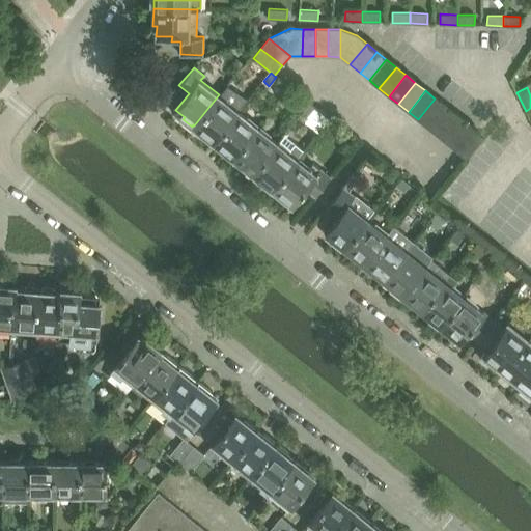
[(219,94),(194,126),(203,134),(202,135),(212,142),(213,141),(215,142),(239,111),(219,94)]
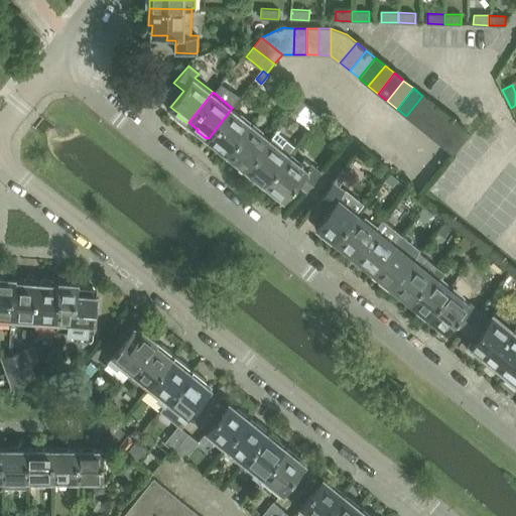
[(293,110),(300,101),(294,96),(286,105),(293,110)]
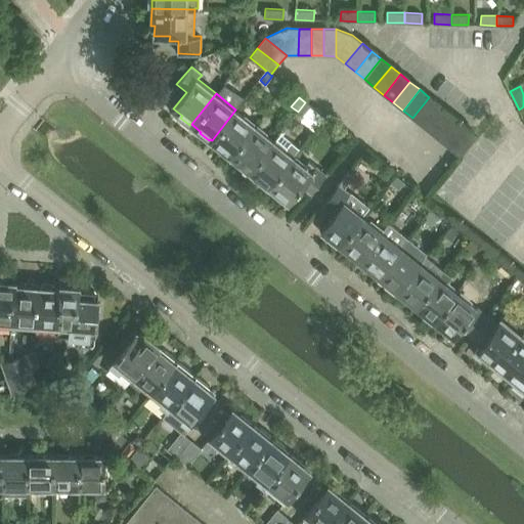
[(429,97),(412,118),(422,126),(438,104),(429,97)]
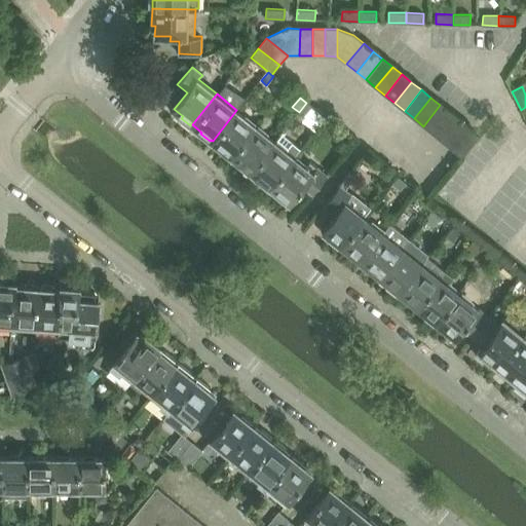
[(306,117),(313,108),(306,103),(299,112),(306,117)]
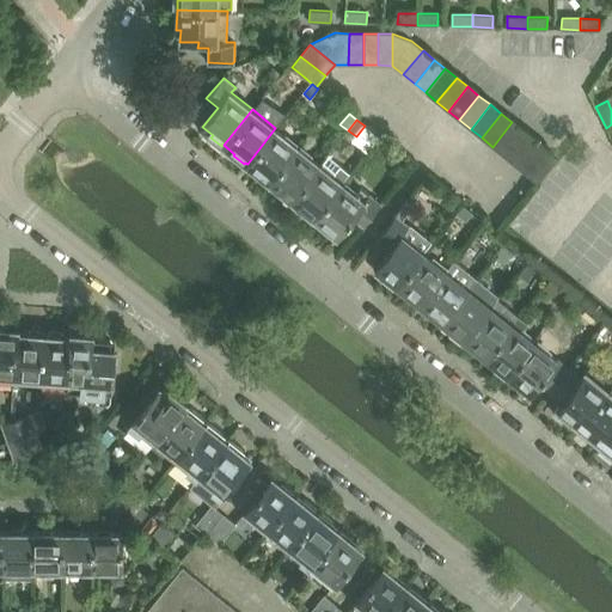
[(512,122),(493,147),(503,155),(524,132),(512,122)]
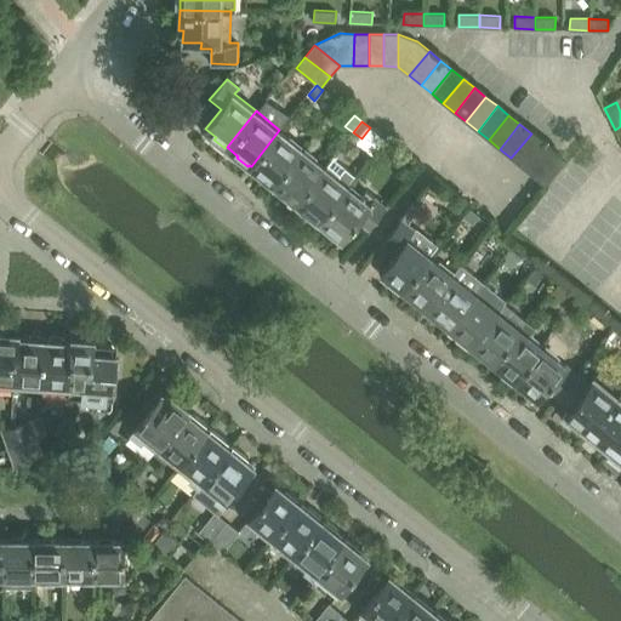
[(279,130),(251,166),(261,175),(260,176),(269,184),(272,183),(273,184),(302,148),(279,130)]
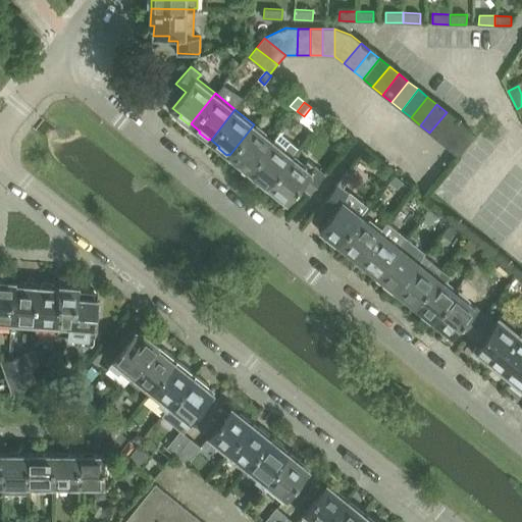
[(447,112),(429,133),(439,141),(456,119),(447,112)]
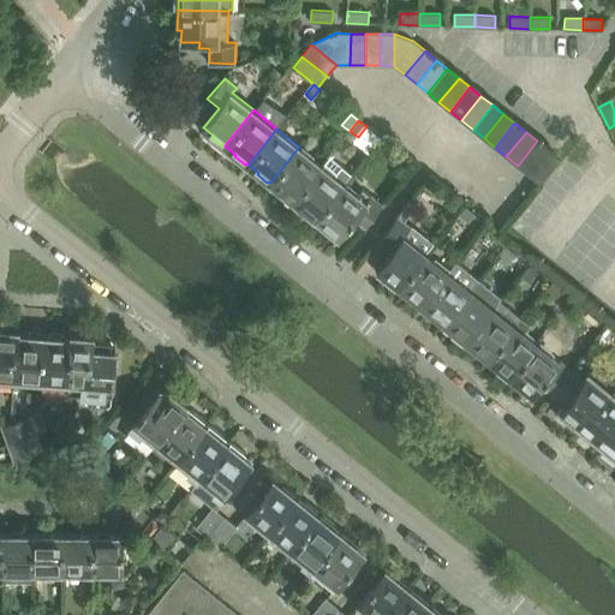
[(537,141),(518,166),(529,174),(548,150),(537,141)]
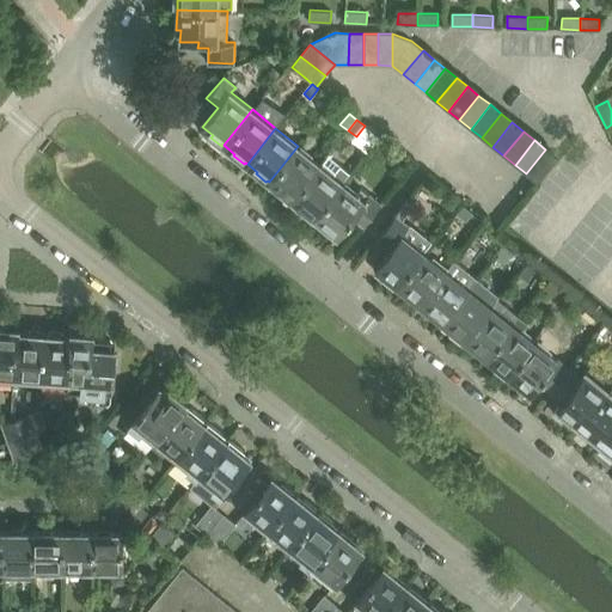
[(298,146),(269,182),(271,183),(269,185),(280,194),(281,191),(292,200),(320,165),(298,146)]
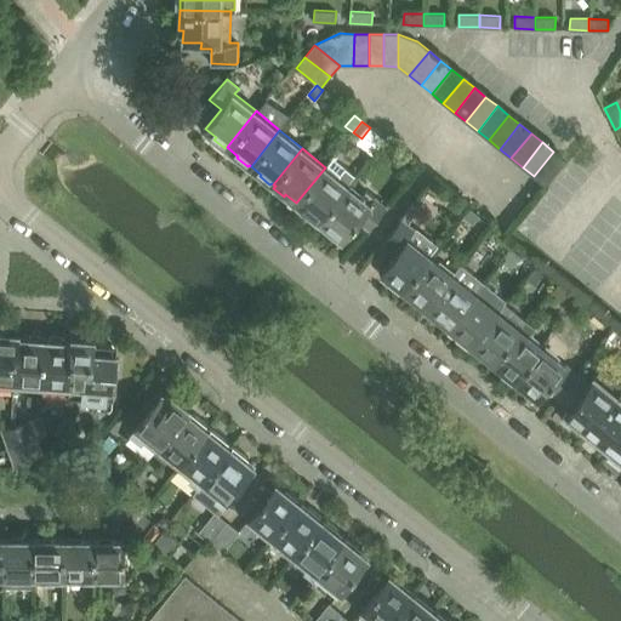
[(553,152),(534,176),(545,186),(565,161),(553,152)]
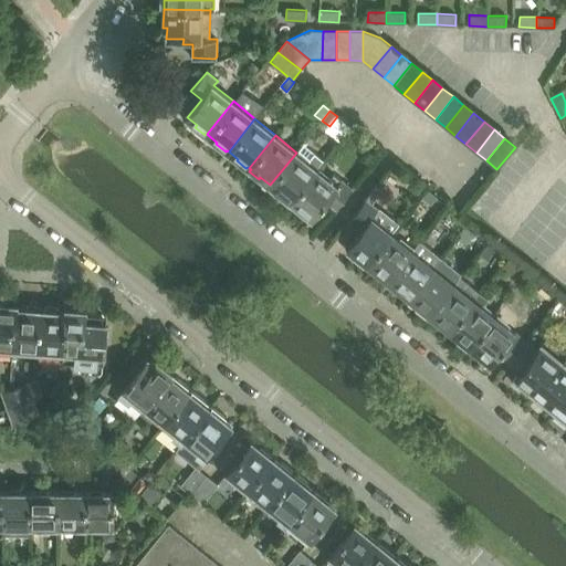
[(290,201),(316,168),(324,160),(314,153),(307,161),(296,153),(270,185),(271,186),(270,188),(280,196),(281,194),(290,201)]
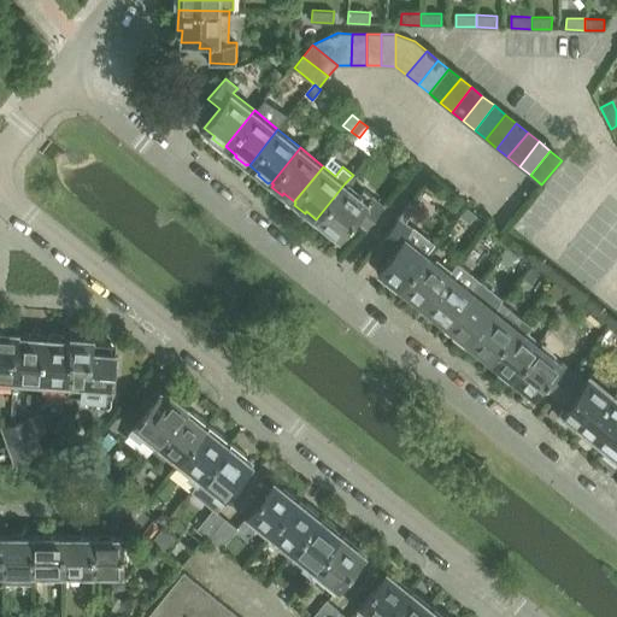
[(366,228),(383,206),(364,189),(359,195),(345,183),(316,219),(318,221),(317,223),(327,231),(329,229),(340,238),(356,218),(366,228)]
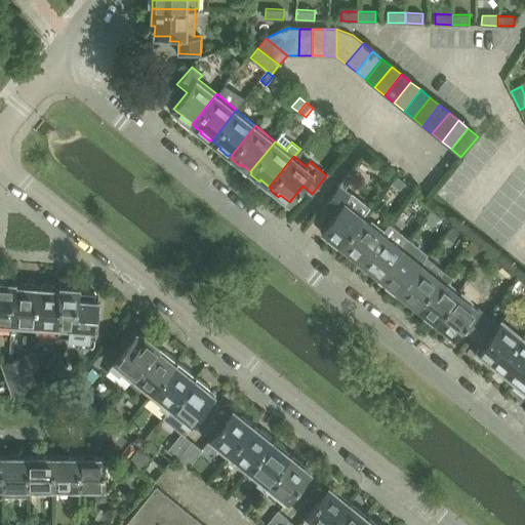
[(405,183),(397,175),(388,188),(396,194),(405,183)]
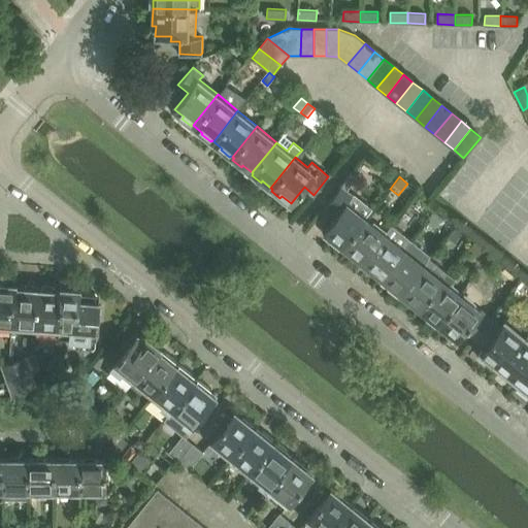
[(324,230),(343,246),(365,219),(347,204),(353,196),(341,187),(327,205),(337,213),(324,230)]
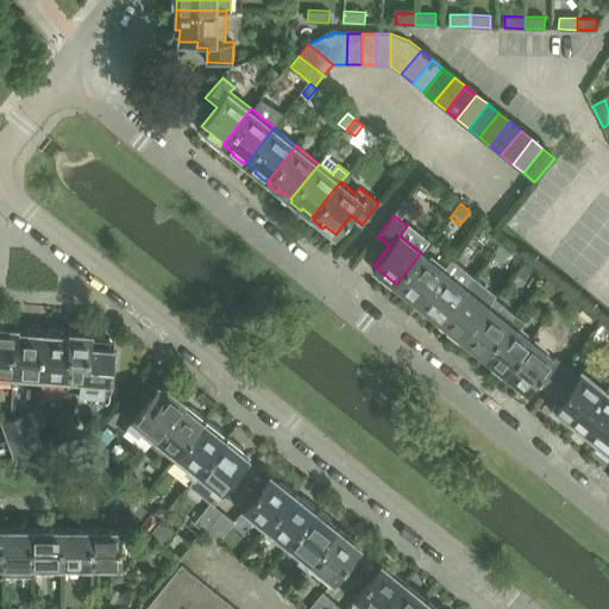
[(501,263),(510,251),(502,244),(491,256),(501,263)]
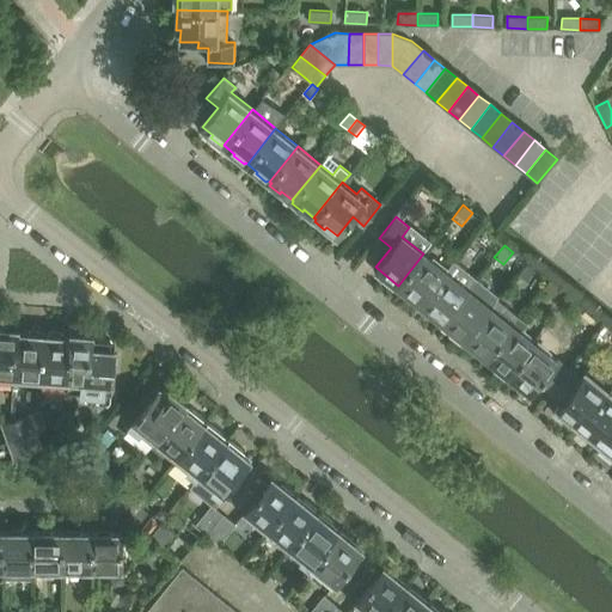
[(423,254),(398,286),(420,304),(445,271),(423,254)]
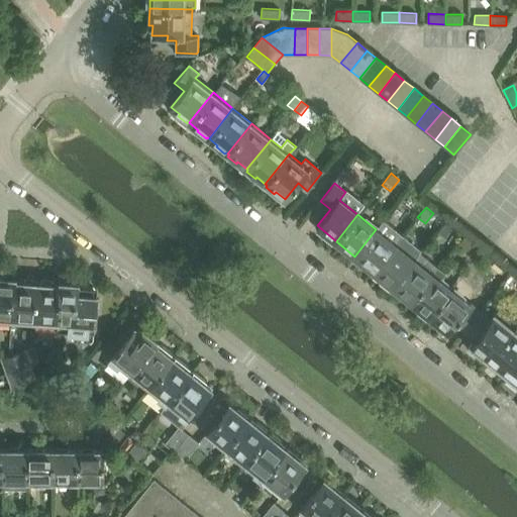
[(384,220),(376,229),(354,256),(374,272),(403,235),(384,220)]
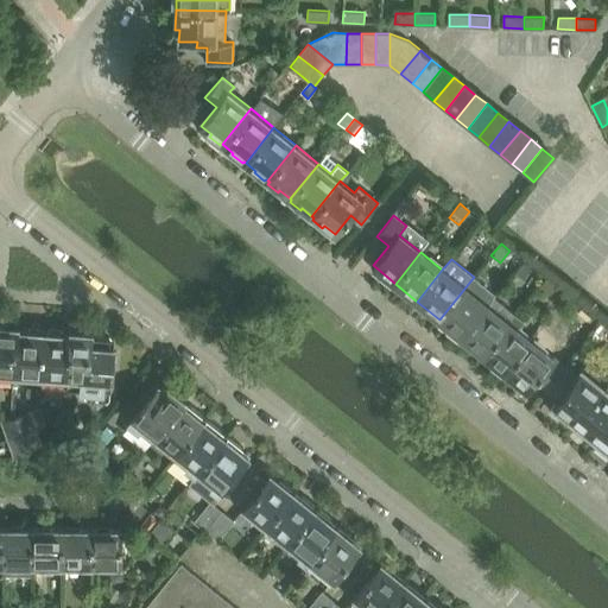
[(525,260),(515,272),(524,279),(533,267),(525,260)]
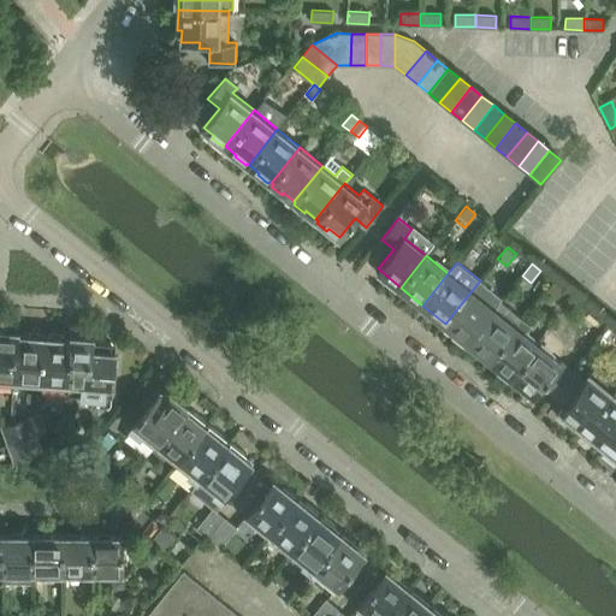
[(567,288),(556,279),(549,289),(558,297),(567,288)]
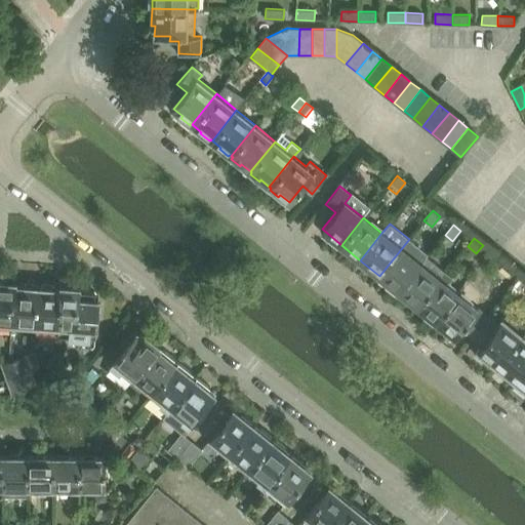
[(399,291),(427,256),(429,254),(409,239),(379,276),(399,291)]
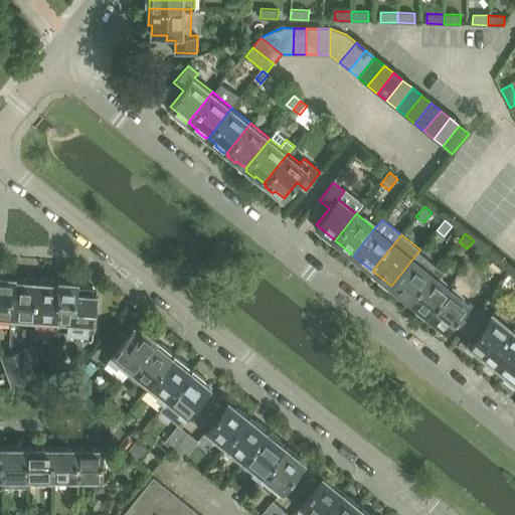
[(409,301),(438,267),(418,251),(391,286),(409,301)]
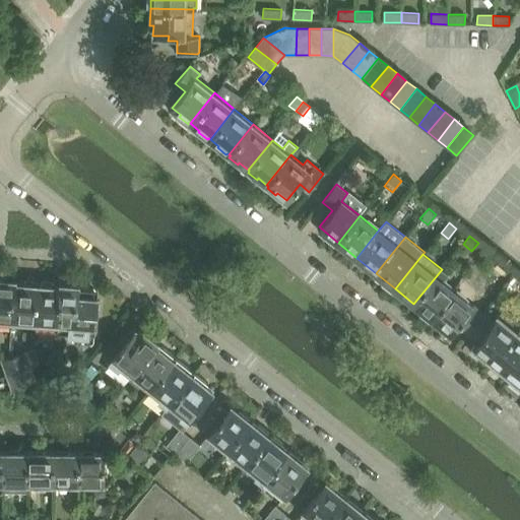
[(433,319),(454,291),(443,282),(449,275),(442,269),(413,304),(433,319)]
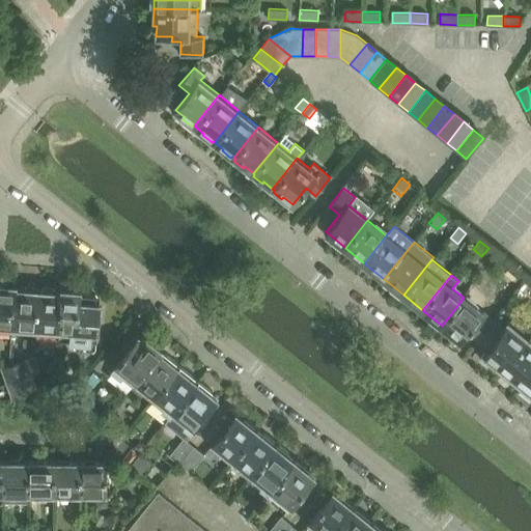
[(0,328),(12,330),(14,315),(10,311),(11,303),(15,300),(16,289),(16,286),(0,284),(0,328)]
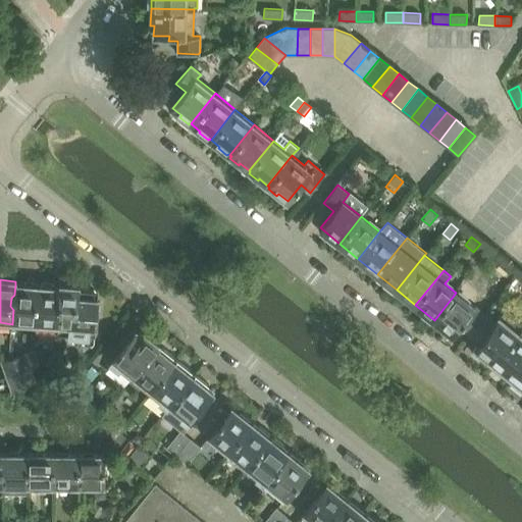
[(20,284),(15,284),(14,295),(11,298),(10,306),(13,310),(12,324),(36,325),(39,282),(23,281),(20,284)]
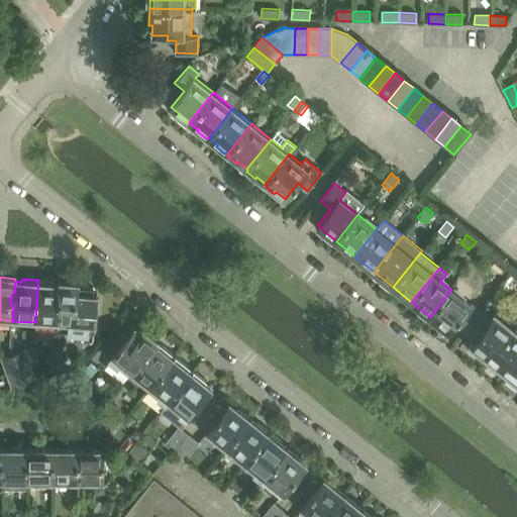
[(54,281),(38,280),(35,322),(58,324),(59,310),(62,307),(63,299),(60,296),(61,285),(56,285),(54,281)]
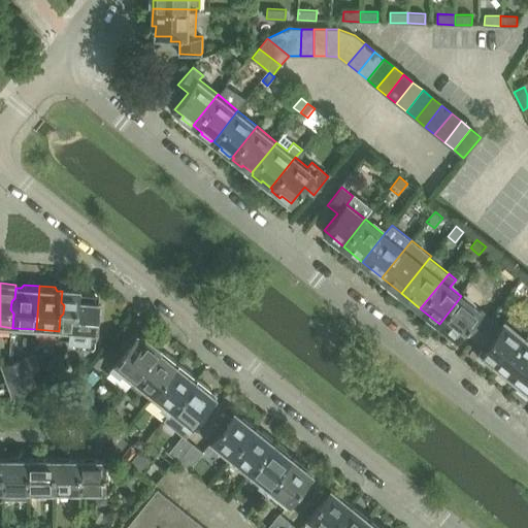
[(63,288),(62,291),(61,302),(64,305),(63,314),(60,317),(59,331),(59,337),(96,340),(99,298),(96,294),(88,293),(84,297),(79,297),(79,289),(63,288)]
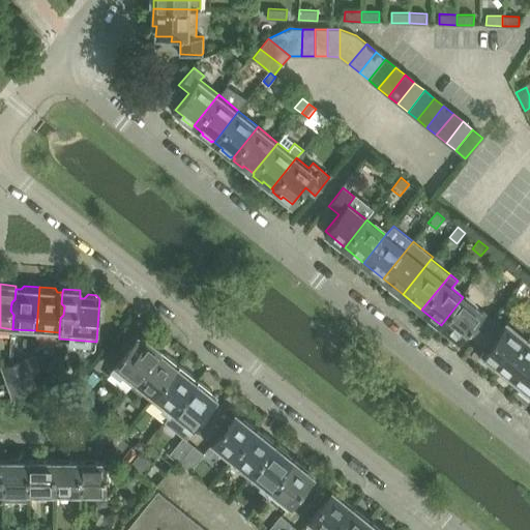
[(463,297),(441,325),(461,341),(467,332),(476,341),(493,321),(463,297)]
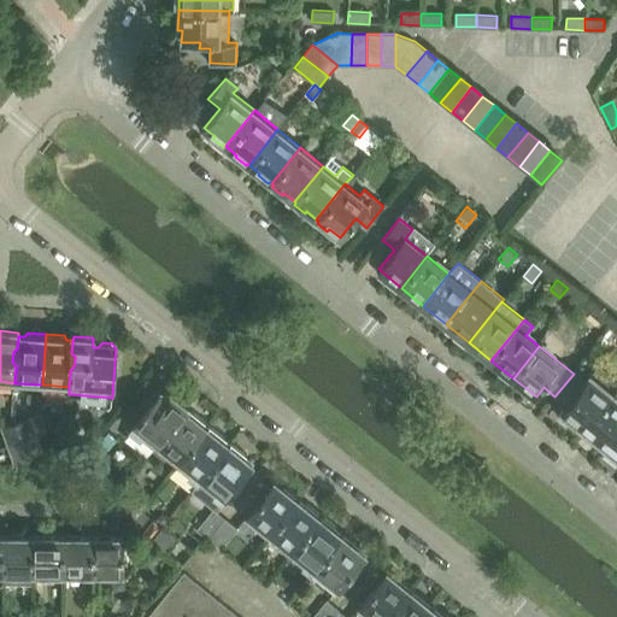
[(585,430),(616,389),(616,387),(607,380),(604,385),(592,375),(585,383),(574,374),(554,397),(566,406),(559,415),(575,428),(577,424),(585,430)]
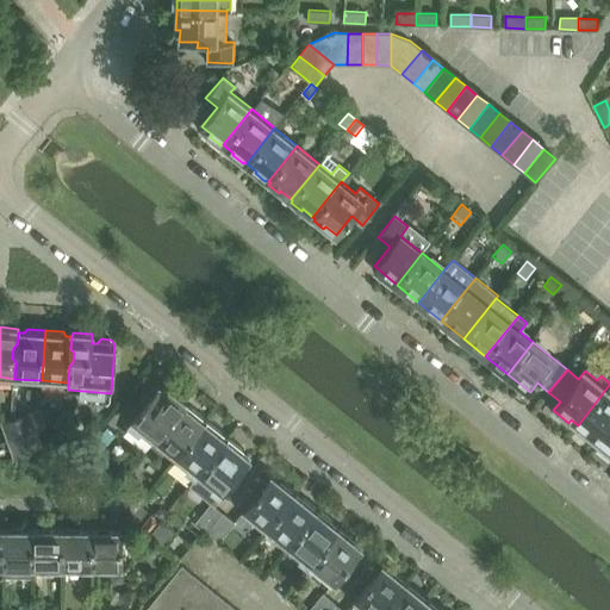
[(131,423),(155,441),(165,429),(163,428),(170,417),(173,418),(184,405),(186,403),(170,390),(167,392),(156,384),(144,400),(147,403),(131,423)]
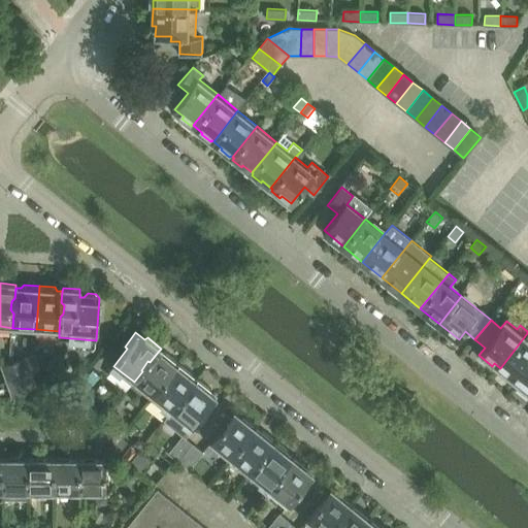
[(518,387),(527,372),(527,333),(500,368),(506,372),(504,375),(518,387)]
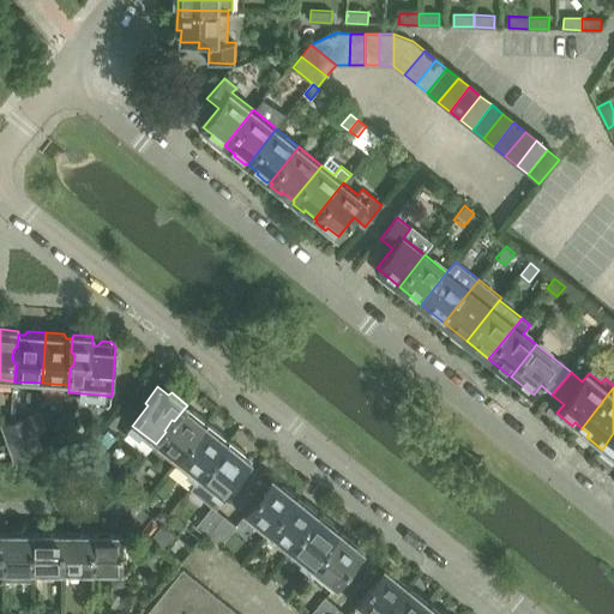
[(190,411),(185,408),(174,421),(172,420),(164,431),(166,432),(156,444),(178,462),(209,422),(194,411),(190,411)]
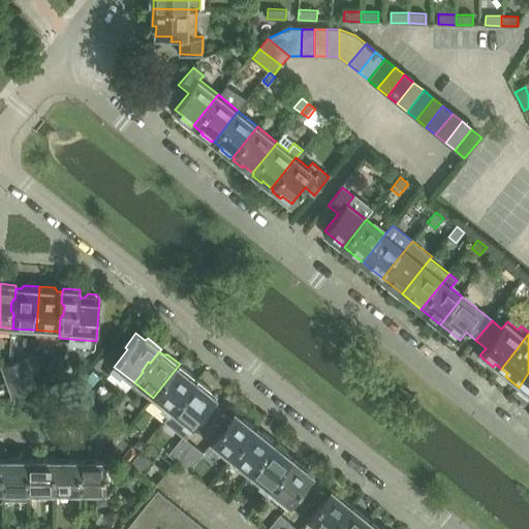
[(34,355),(26,359),(31,374),(41,370),(36,354),(34,355)]
